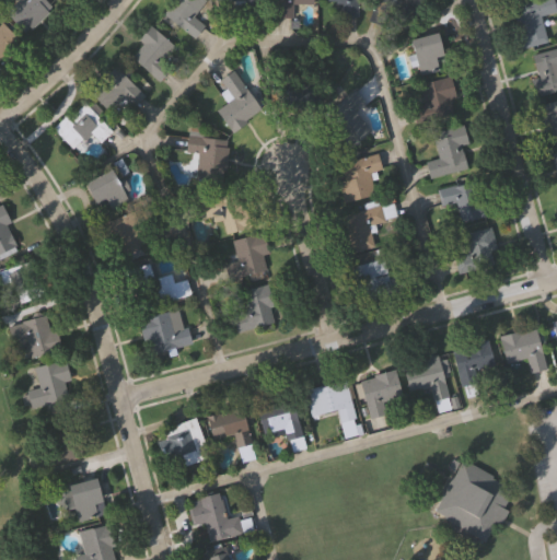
[(46,0),(56,10),(0,59),(0,18),(20,0),(46,0)]
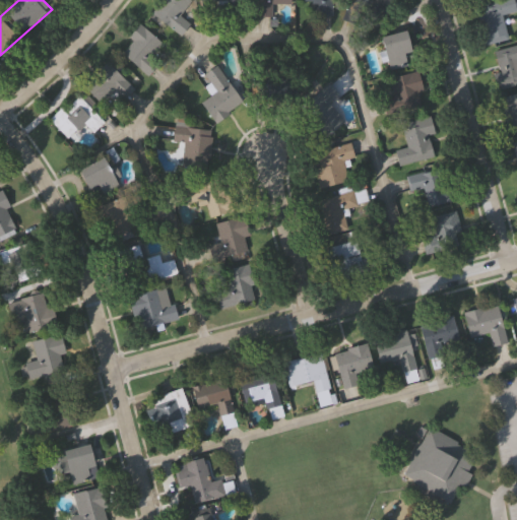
[(182,37),(154,15),(166,0),(191,0),(193,1),(182,16),(192,24),(182,37)]
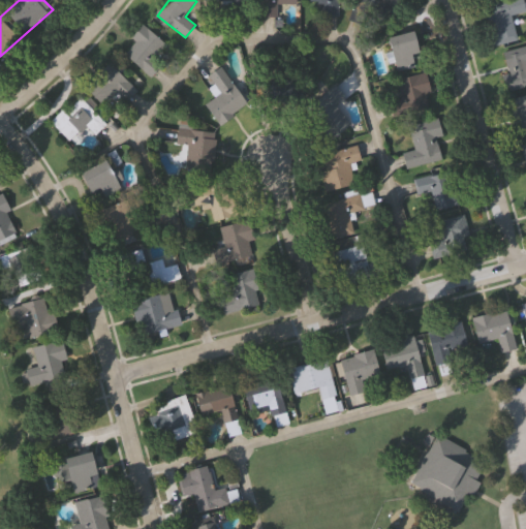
[(208,11),(208,0),(247,0),(247,11),(208,11)]
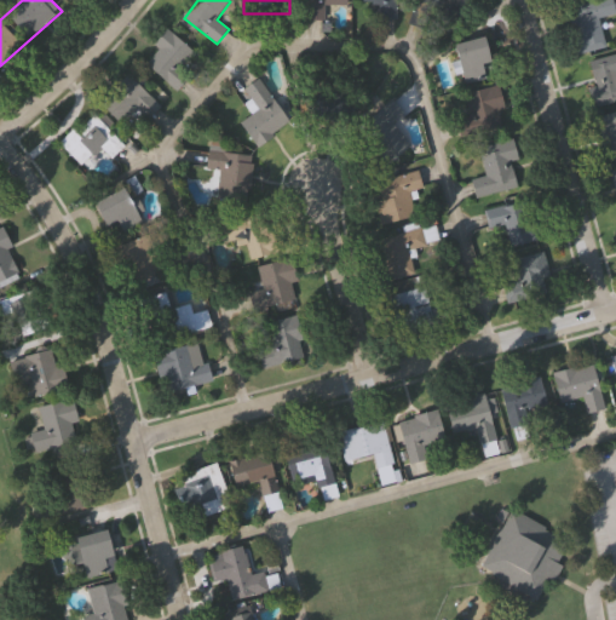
[(349,0),(349,6),(326,6),(326,21),(305,21),(305,0),(349,0)]
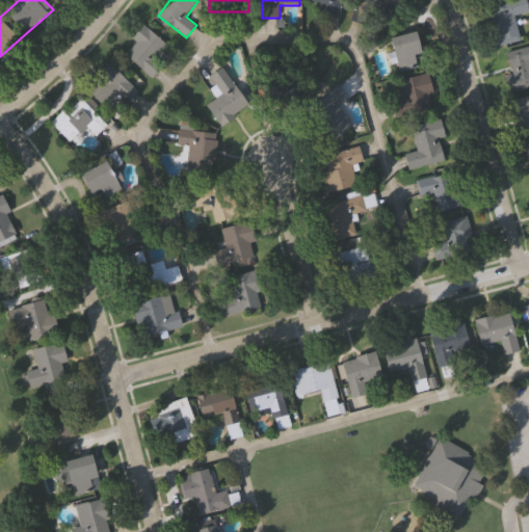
[(343,0),(343,17),(327,17),(327,3),(307,3),(307,0),(343,0)]
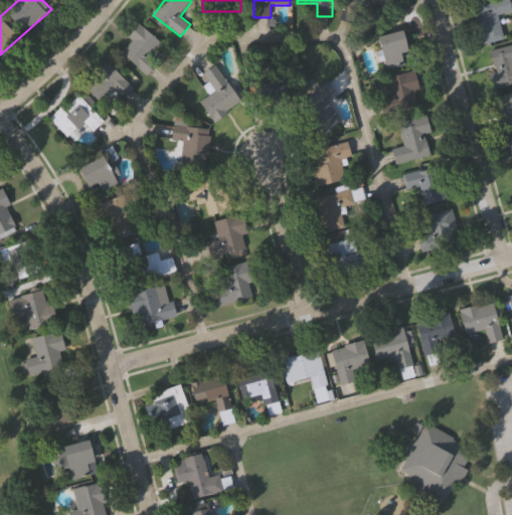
[(339,18),(346,0),(387,0),(380,20),(363,13),(358,25),(339,18)]
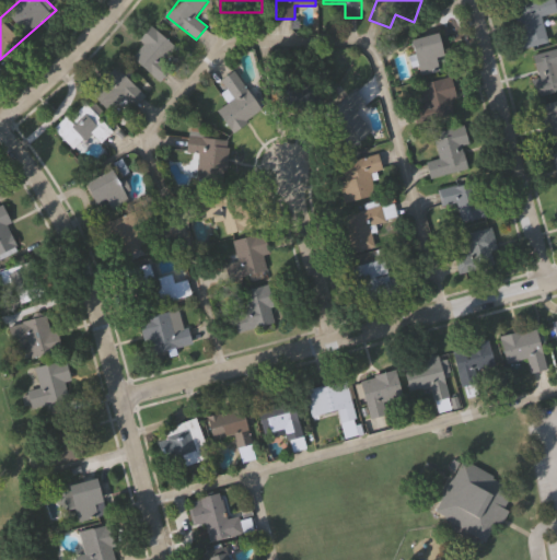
[(515,6),(541,0),(556,0),(556,13),(543,16),(548,45),(525,49),(515,6)]
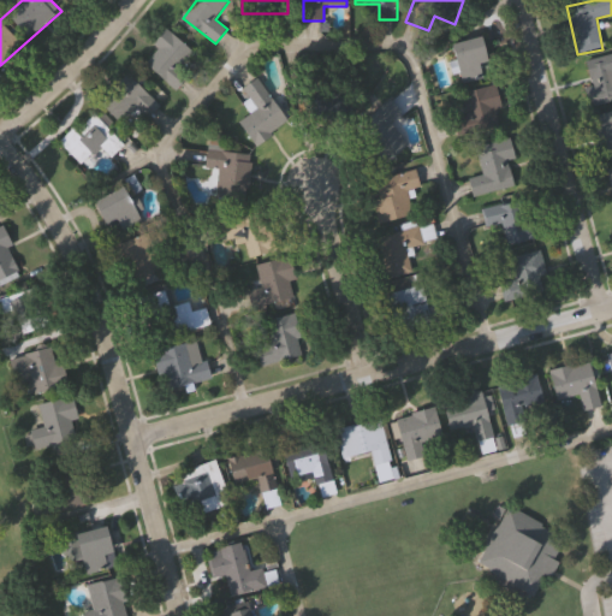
[(159,49),(154,45),(166,30),(202,58),(178,89),(147,65),(159,49)]
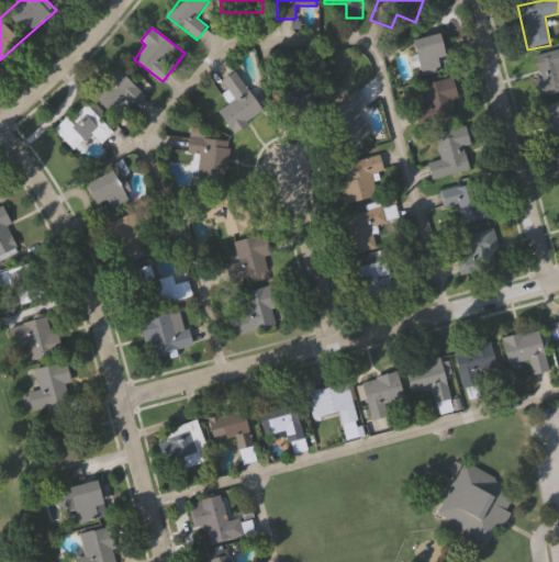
[(438,58),(443,71),(423,77),(412,42),(439,33),(446,56),(438,58)]
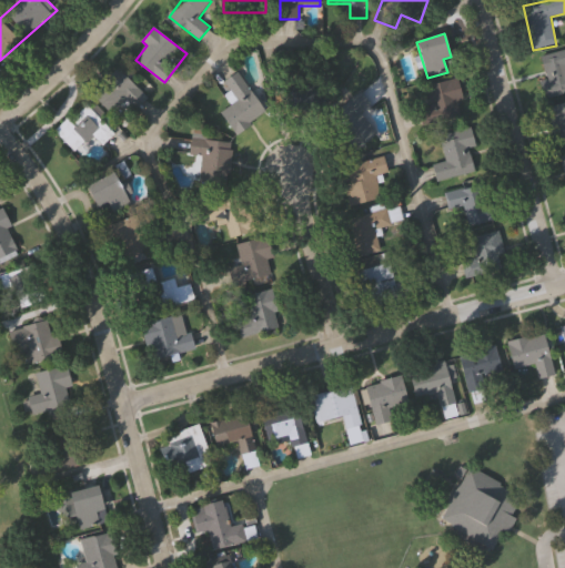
[(564,93),(545,98),(542,80),(545,79),(541,56),(564,51),(564,93)]
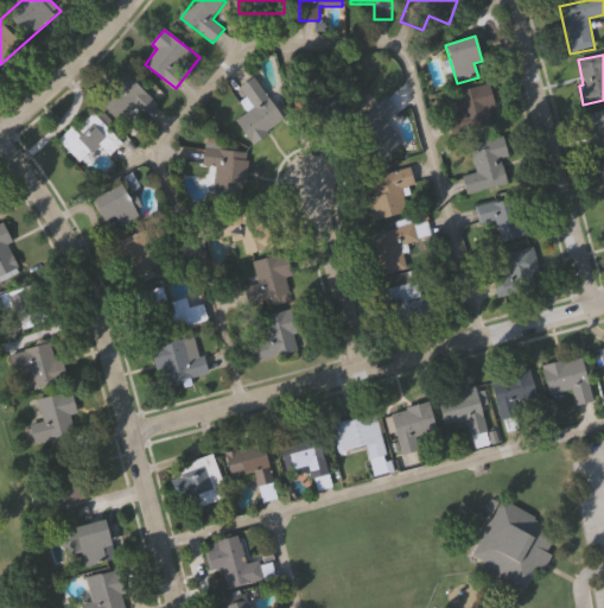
[(131,132),(99,102),(127,74),(158,103),(131,132)]
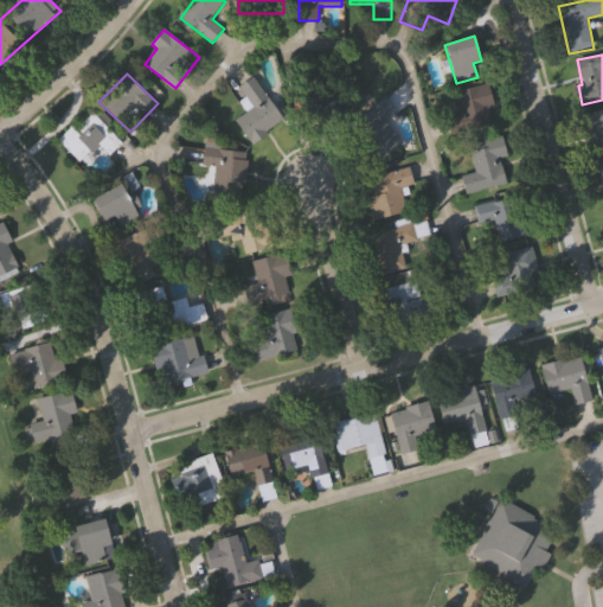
[(255,77),(284,122),(252,144),(236,121),(254,108),(241,88),(255,77)]
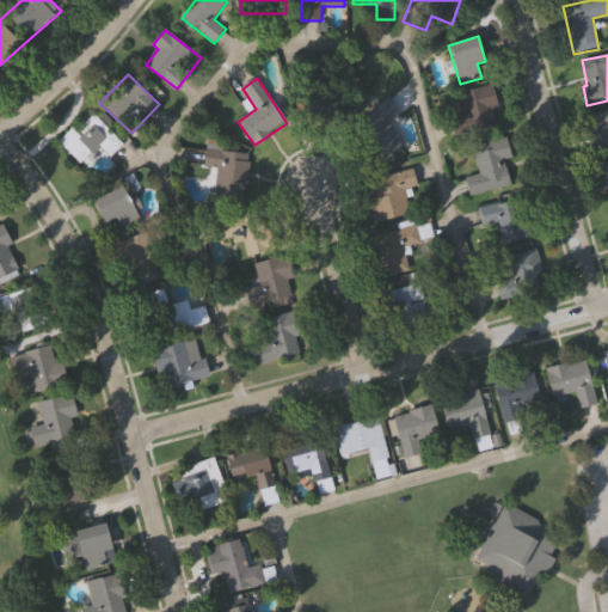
[(499,109),(491,111),(493,123),(470,129),(460,93),(493,85),(499,109)]
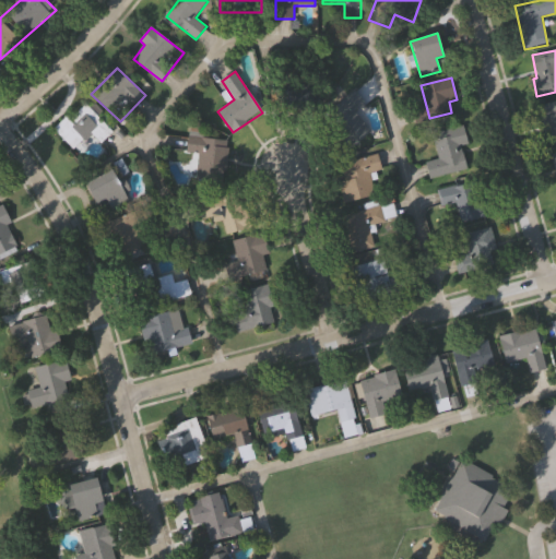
[(355,144),(328,111),(354,90),(366,104),(356,111),(371,131),(355,144)]
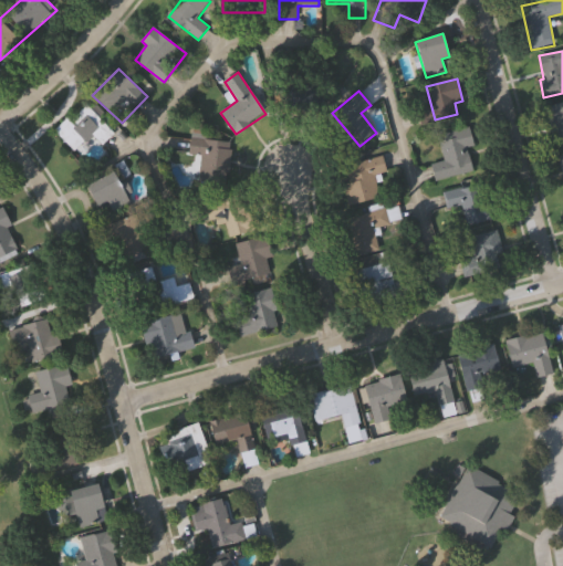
[(562,147),(558,148),(548,106),(562,103),(562,147)]
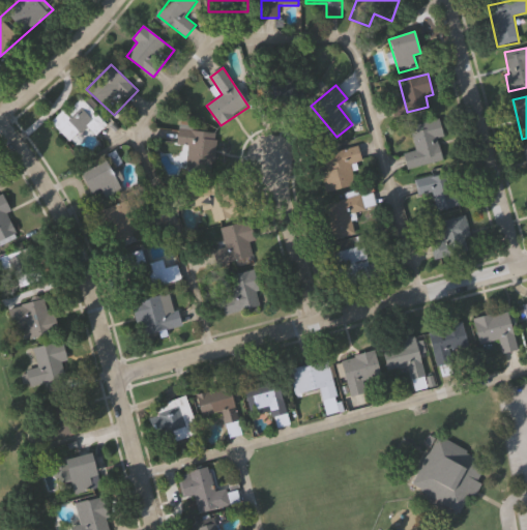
[(72,144),(53,123),(78,98),(97,119),(72,144)]
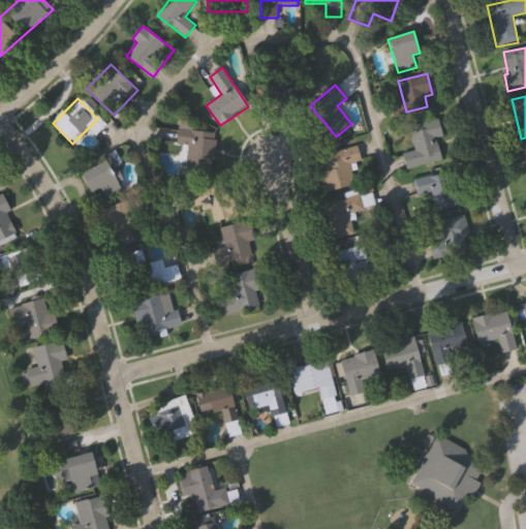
[(410,126),(439,119),(443,136),(437,137),(442,161),(407,169),(403,154),(415,151),(410,126)]
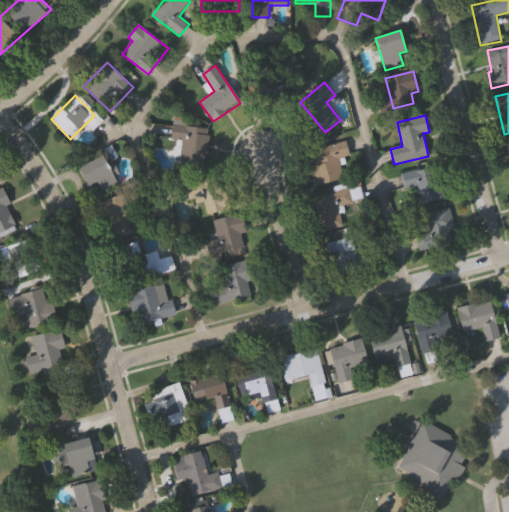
[(211,130),(203,169),(181,165),(185,143),(171,141),(175,123),(211,130)]
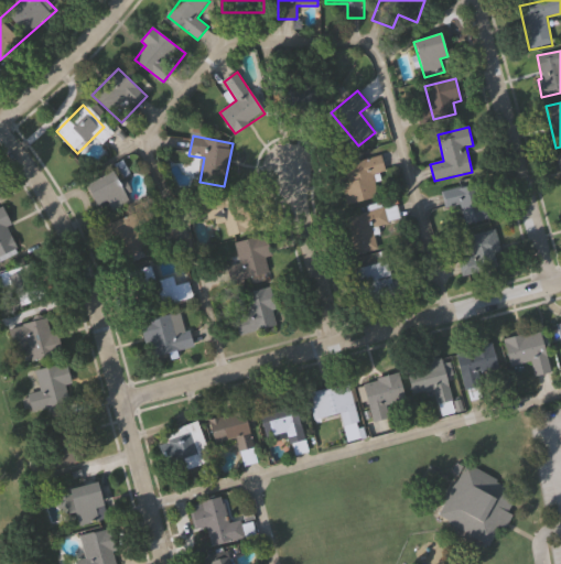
[(351,205),(341,166),(383,155),(388,176),(374,180),(378,198),(351,205)]
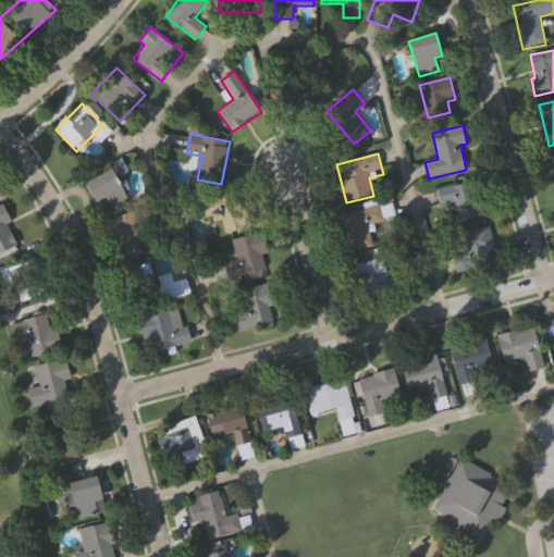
[(96,205),(85,183),(112,169),(130,202),(113,211),(107,199),(96,205)]
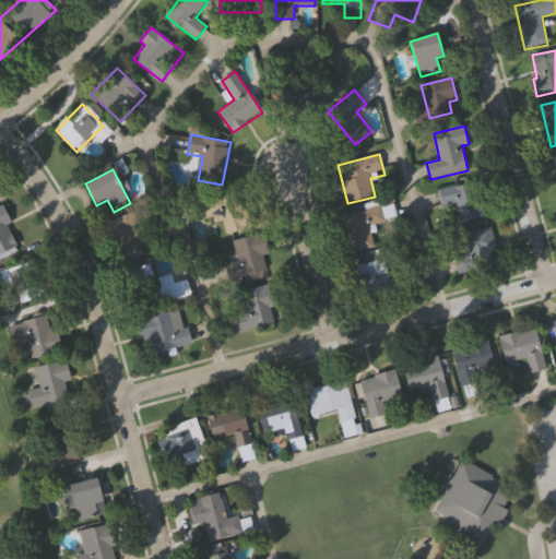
[(486,217),(460,224),(456,207),(444,210),(439,189),(477,180),(486,217)]
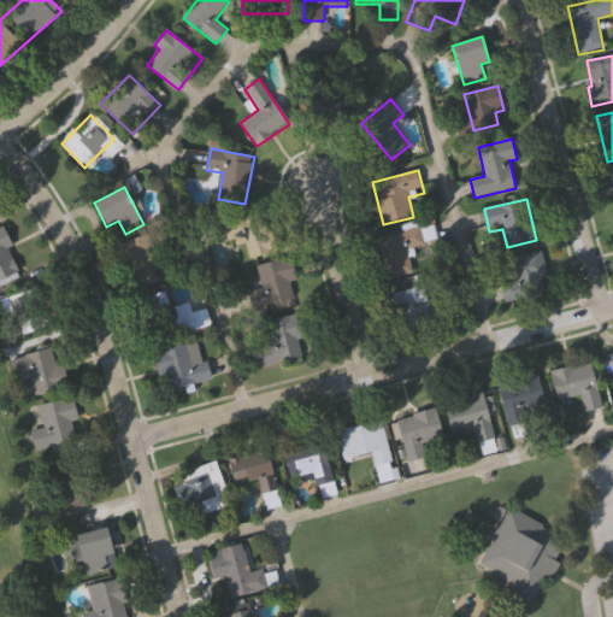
[(225,229),(263,213),(277,250),(249,260),(245,248),(235,252),(225,229)]
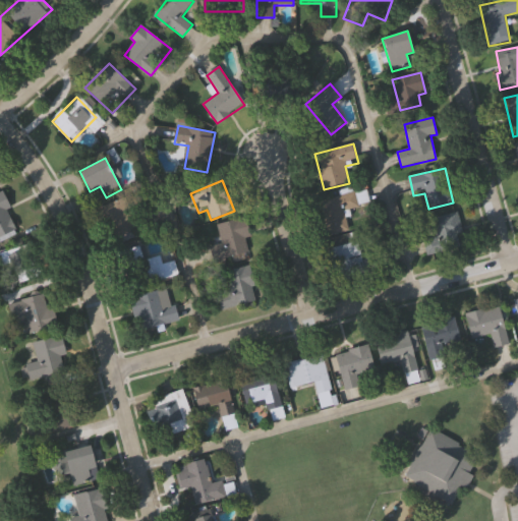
[(0,191),(3,190),(10,207),(7,209),(18,233),(0,242),(0,191)]
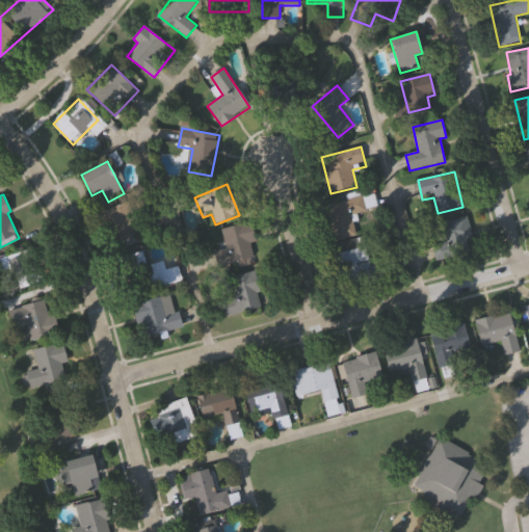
[(356,237),(334,241),(326,205),(375,195),(378,209),(351,214),(356,237)]
